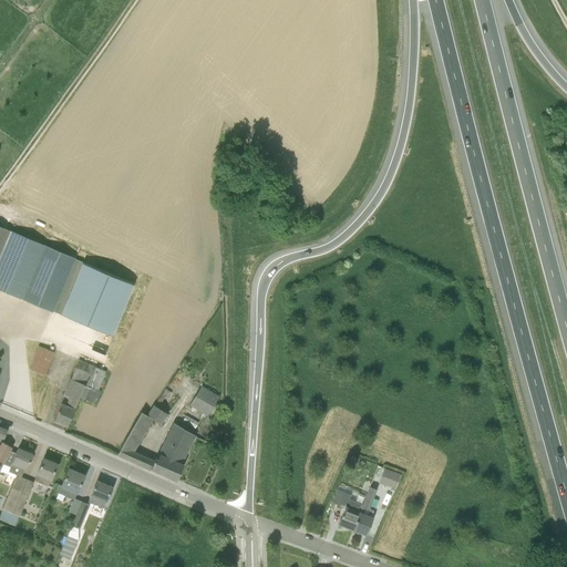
[(23,298),(52,250),(0,227),(0,288),(22,298),(23,298)]
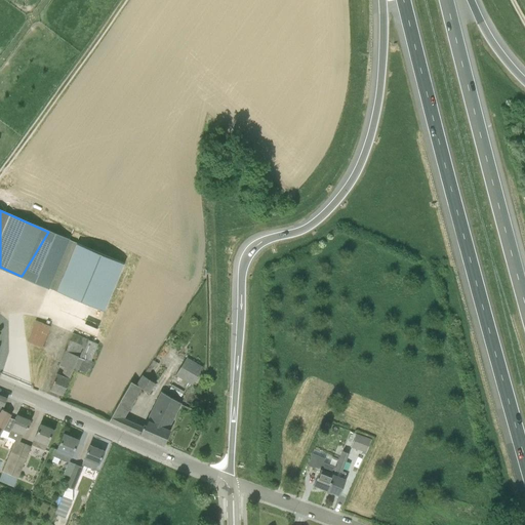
[(22,276),(48,288),(69,240),(48,232),(22,276)]
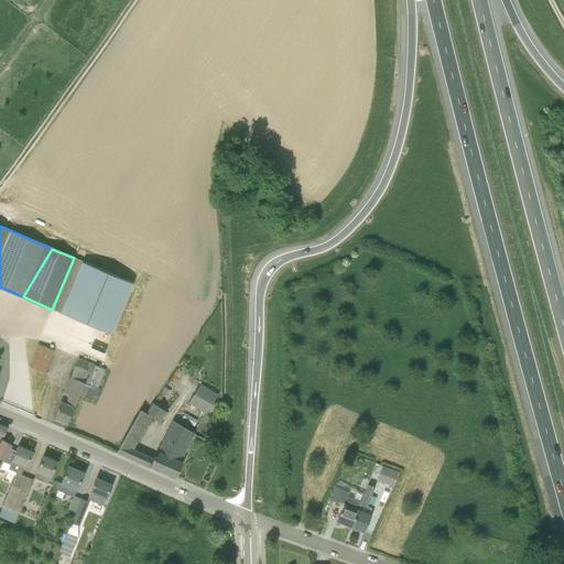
[(111,334),(133,282),(83,261),(61,313),(111,334)]
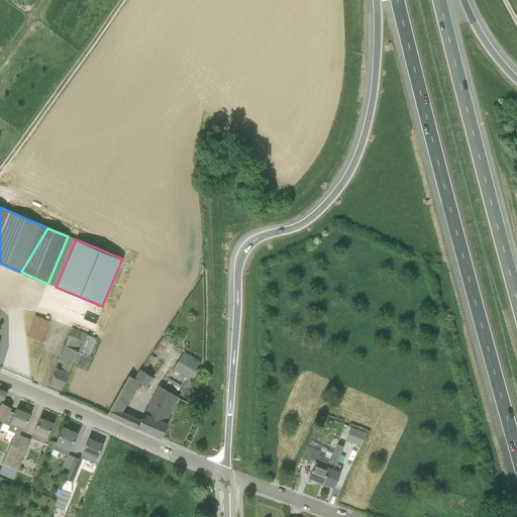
[(28,334),(42,340),(50,319),(36,313),(28,334)]
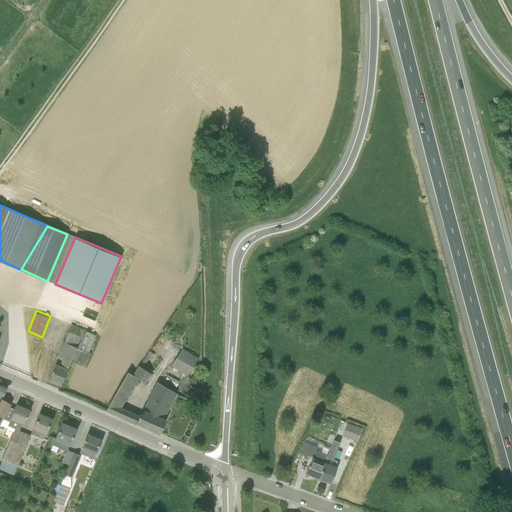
[(59,365),(55,363),(49,379),(61,384),(67,368),(71,358),(86,365),(91,353),(89,352),(96,335),(71,325),(64,342),(63,341),(57,356),(62,358),(59,365)]
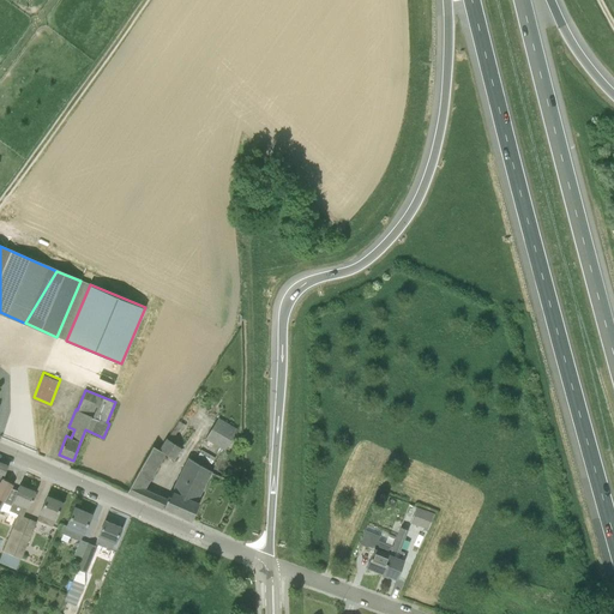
[(224,451),(238,429),(218,417),(205,439),(224,451)]
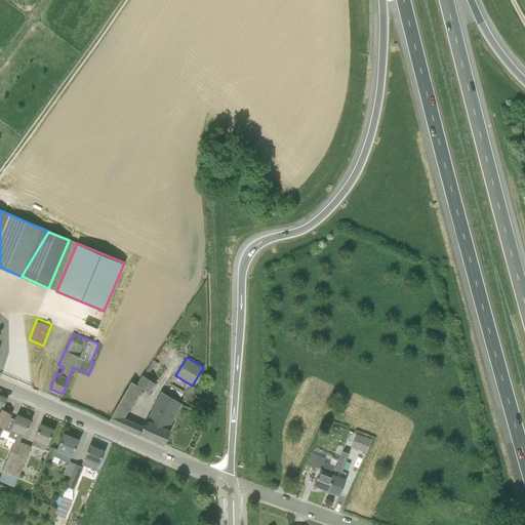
[(158,363),(153,360),(151,361),(152,361),(143,374),(142,374),(135,385),(130,381),(109,420),(124,428),(129,420),(124,417),(140,388),(149,393),(155,382),(147,377),(155,364),(157,364),(158,363)]
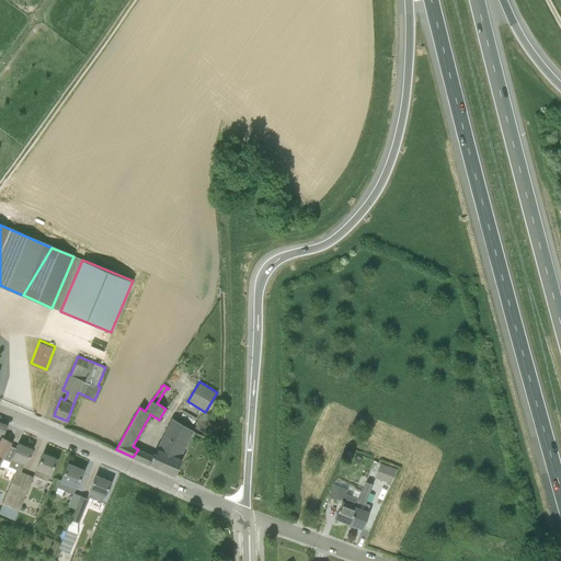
[(174,476),(175,474),(182,459),(180,458),(194,431),(171,418),(157,448),(158,448),(156,454),(155,453),(149,464),(174,476)]
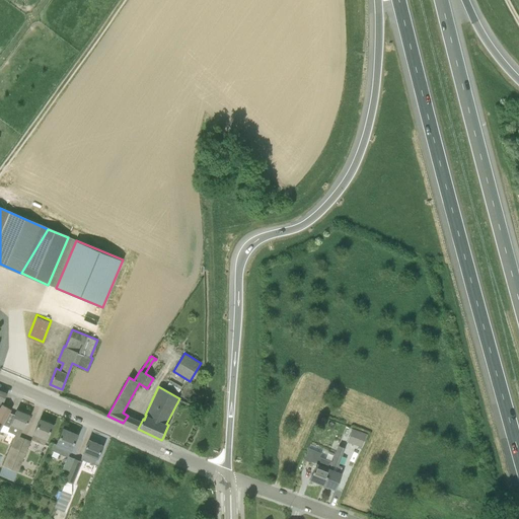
[(0,426),(1,424),(3,425),(10,411),(9,410),(1,406),(0,408),(0,426)]
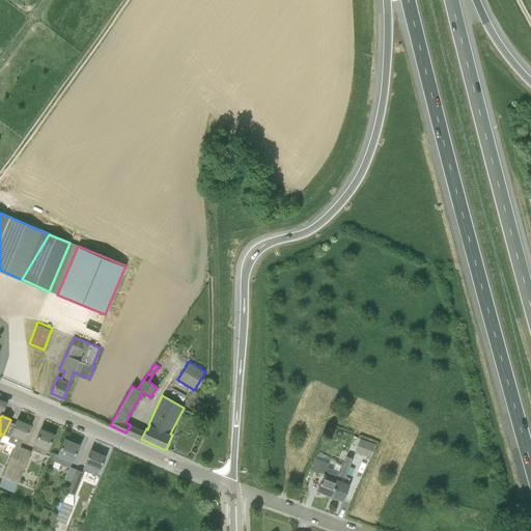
[(9,438),(7,441),(6,444),(15,447),(0,480),(0,486),(7,490),(25,448),(20,447),(23,439),(25,440),(30,425),(17,419),(16,422),(10,420),(3,435),(9,438)]
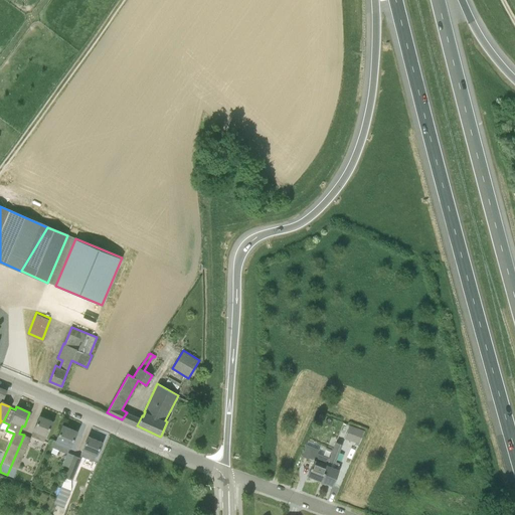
[(52,421),(39,416),(32,431),(33,431),(31,437),(43,442),(45,437),(46,437),(52,421)]
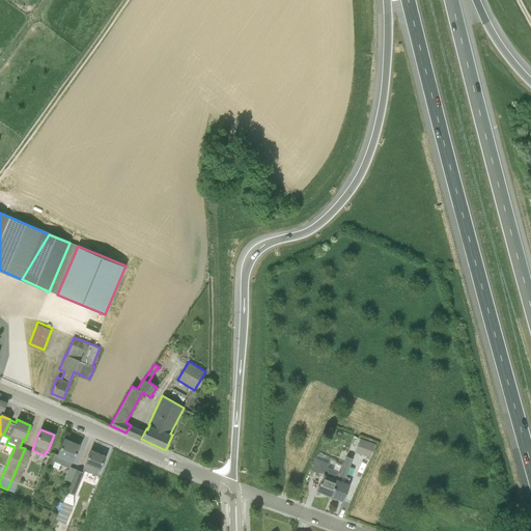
[(372,451),(375,445),(360,438),(355,450),(362,453),(365,447),(372,451)]
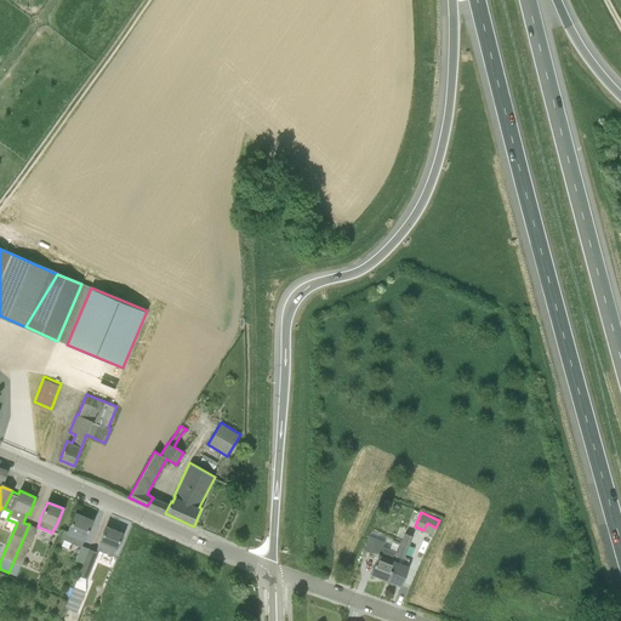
[(84,541),(92,520),(75,513),(68,533),(63,530),(60,539),(80,547),(74,560),(83,564),(89,550),(81,546),(84,541)]
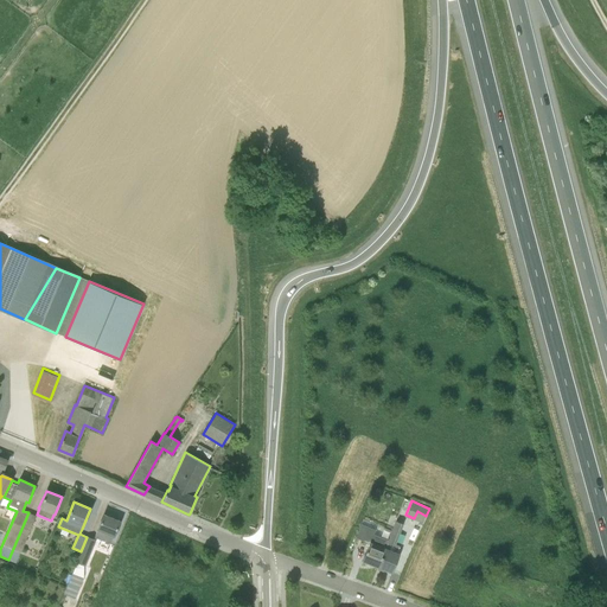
[(36,516),(29,512),(8,560),(14,562),(18,551),(20,553),(36,516)]
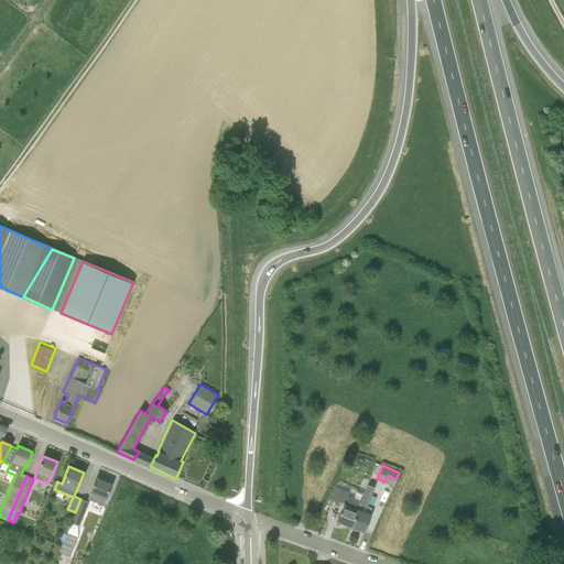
[(97,478),(90,492),(87,499),(102,506),(105,499),(111,484),(97,478)]
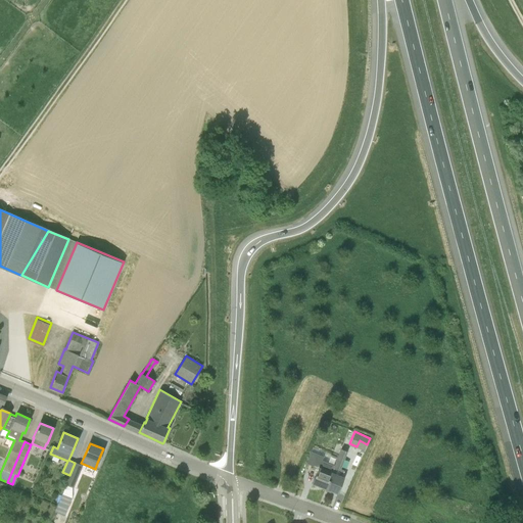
[(313,483),(325,488),(341,449),(340,449),(335,447),(326,470),(319,467),(313,483)]
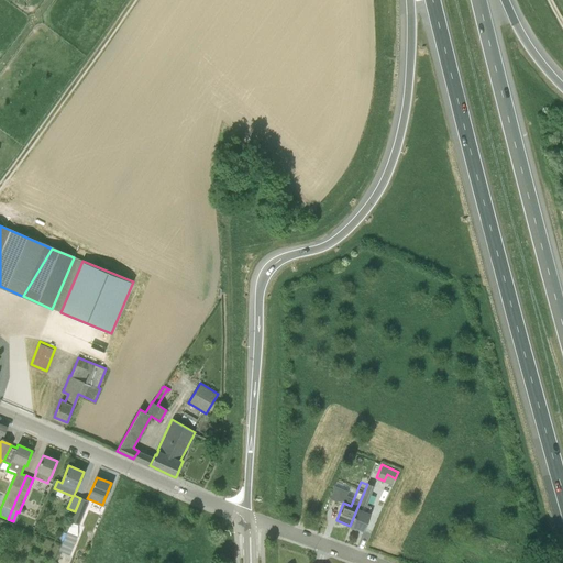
[(367,484),(350,526),(364,531),(371,514),(368,512),(371,507),(366,505),(374,486),(367,483),(366,484),(367,484)]
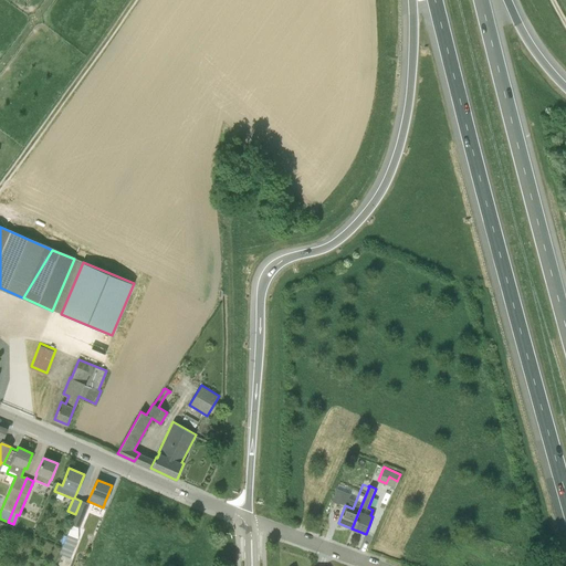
[(75,514),(71,524),(79,527),(88,503),(81,501),(75,514)]
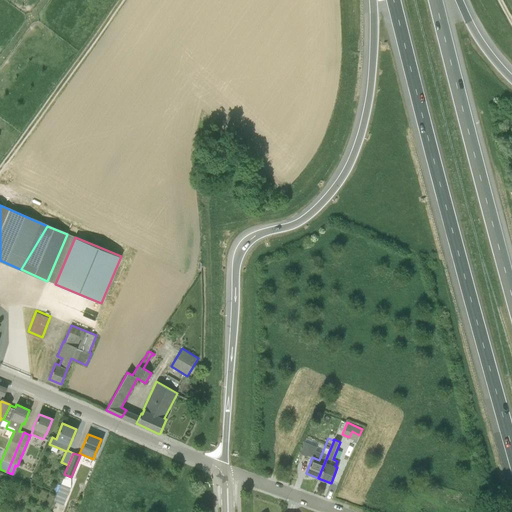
[(61,483),(57,492),(53,501),(63,506),(71,487),(61,483)]
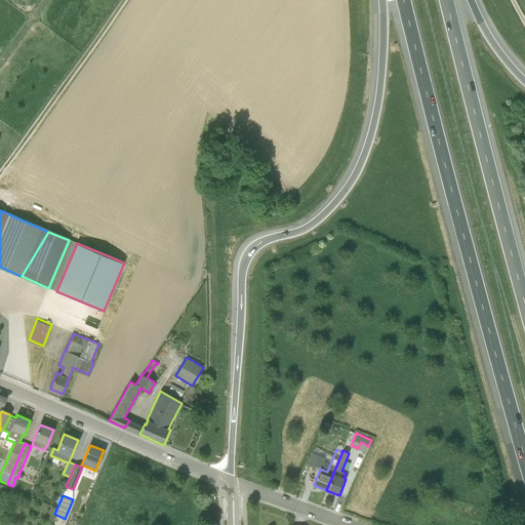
All buildings are outlined.
